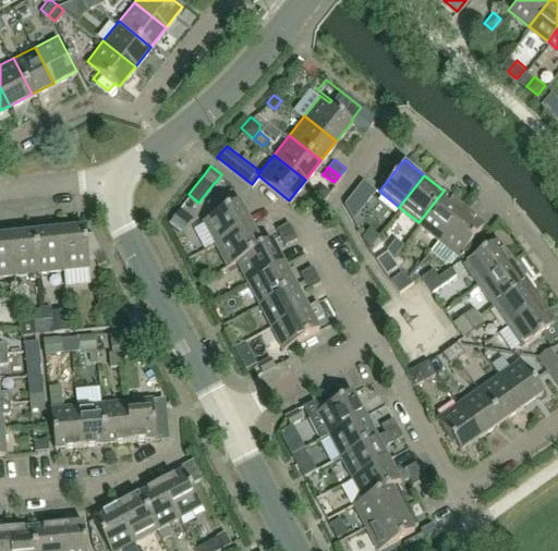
[(361,195),(370,184),(362,178),(354,188),(361,195)]
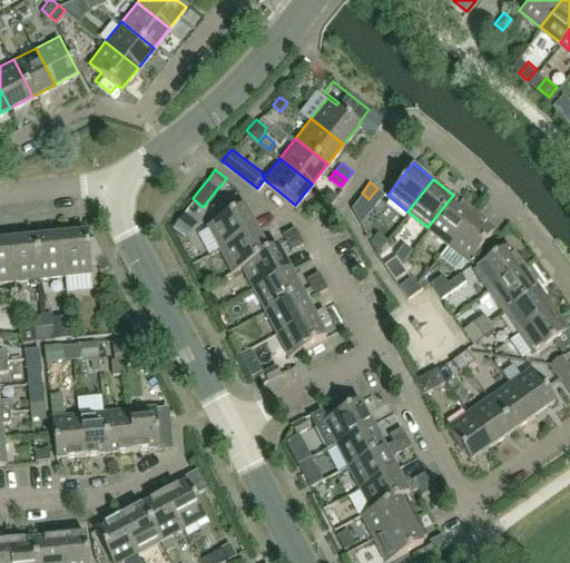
[(326,187),(322,194),(331,200),(337,191),(331,187),(326,187)]
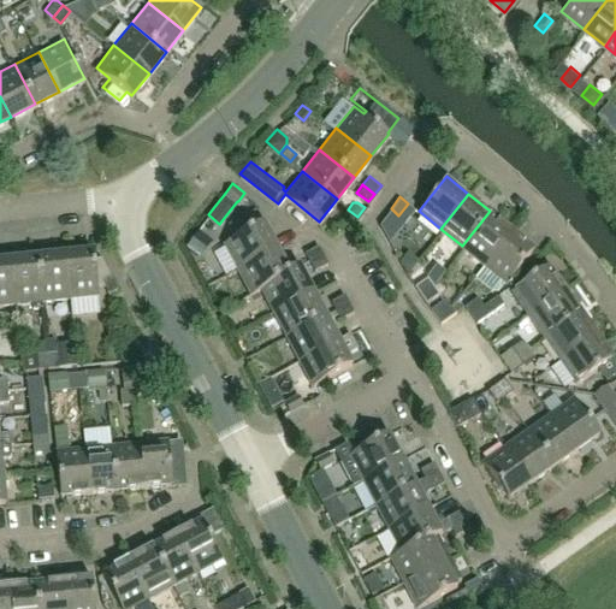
[(277,244),(264,219),(256,206),(229,220),(236,235),(224,241),(237,266),(277,244)]
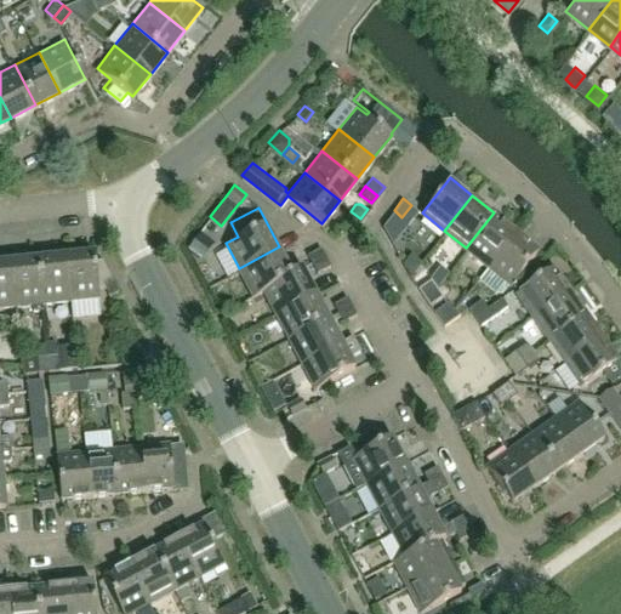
[(488,265),(516,229),(494,212),(466,248),(488,265)]
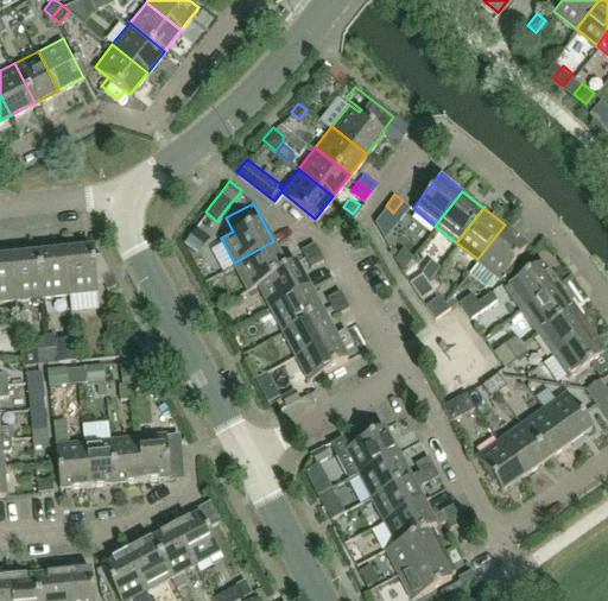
[(200,250),(211,233),(197,222),(185,239),(200,250)]
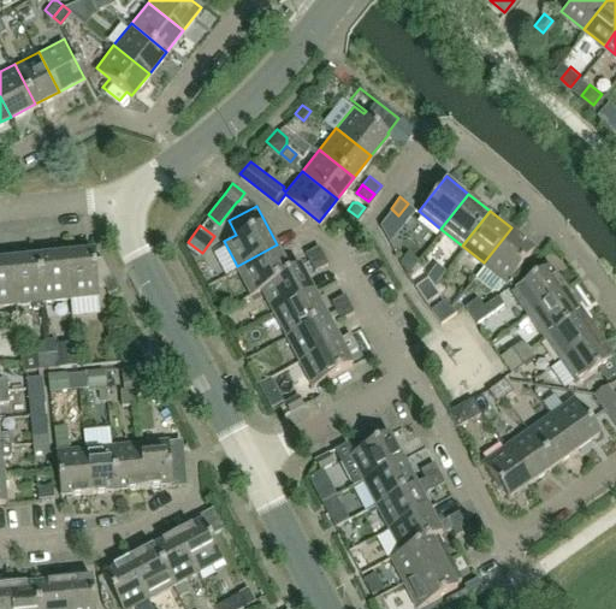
[(505,281),(534,246),(511,228),(484,262),(475,275),(491,288),(498,287),(504,279),(505,281)]
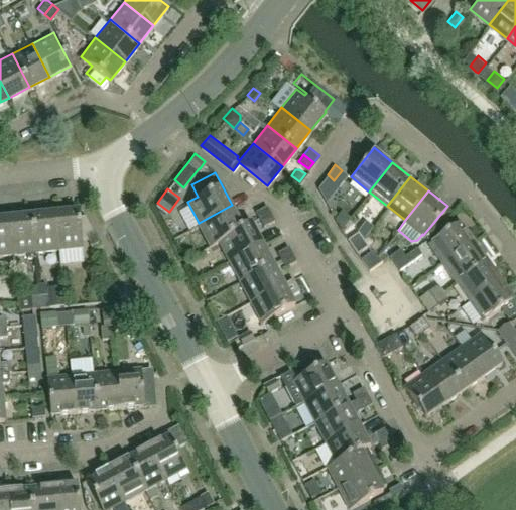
[(270,209),(267,203),(255,209),(259,217),(270,209)]
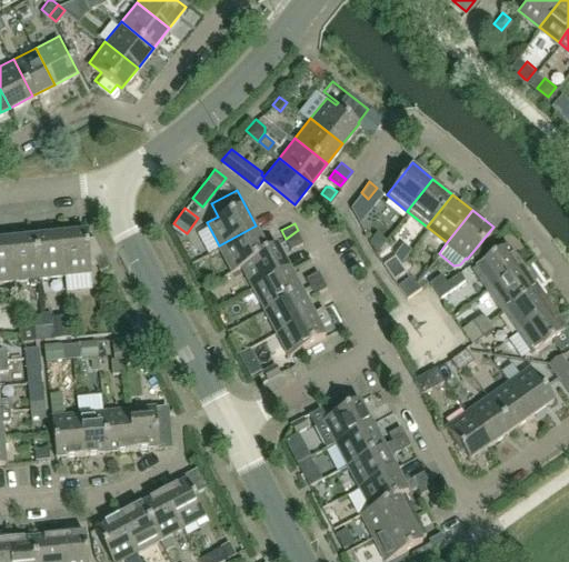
[(268,248),(267,247),(256,226),(219,246),(231,269),(241,263),(240,262),(268,248)]
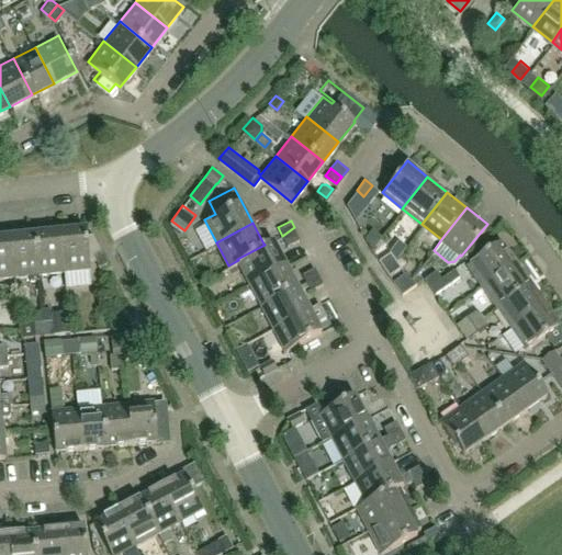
[(89,267),(85,225),(59,228),(64,269),(89,267)]
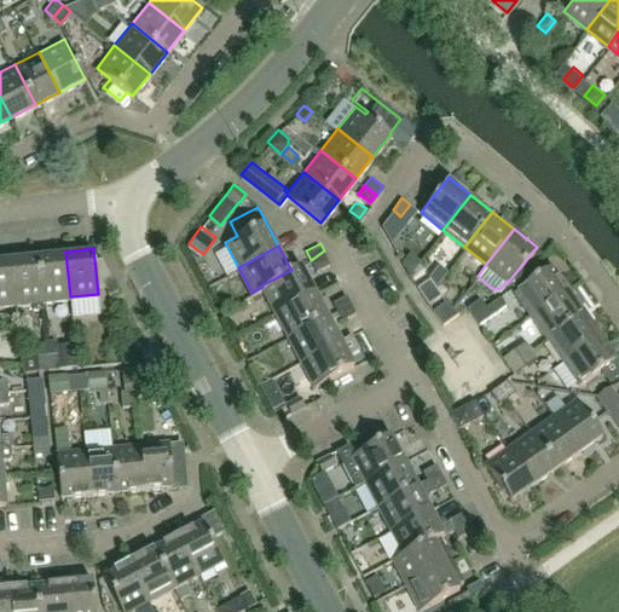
[(329,261),(328,258),(324,250),(311,260),(316,269),(329,261)]
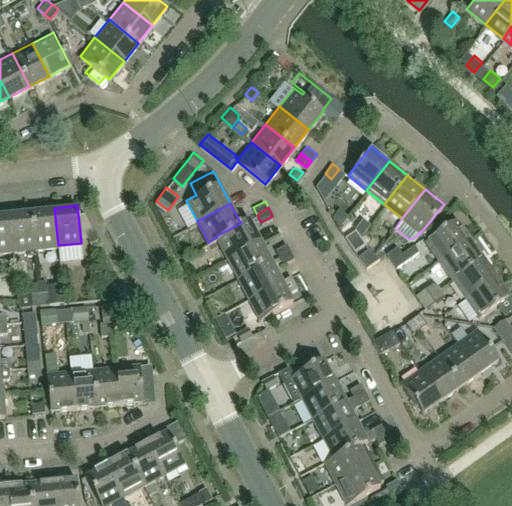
[(58,245),(54,208),(31,210),(35,247),(58,245)]
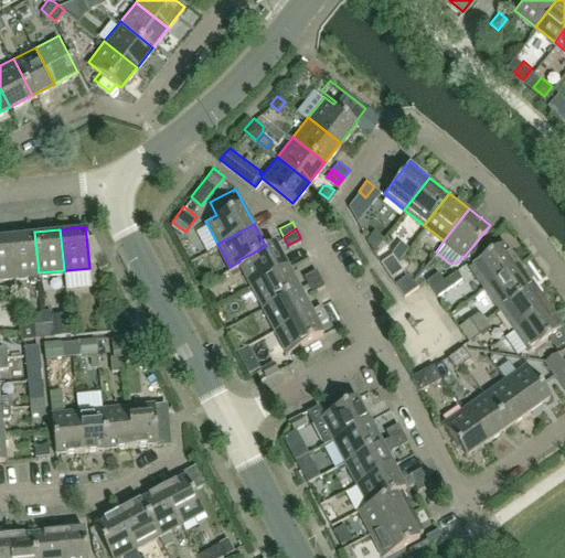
[(39,272),(34,232),(10,234),(13,276),(39,272)]
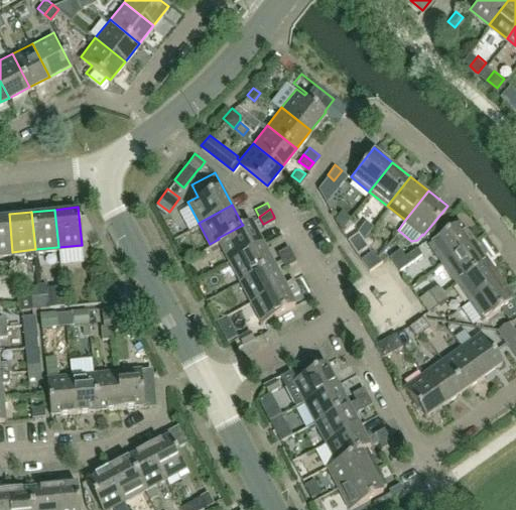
[(0,252),(12,252),(9,214),(0,215),(0,252)]
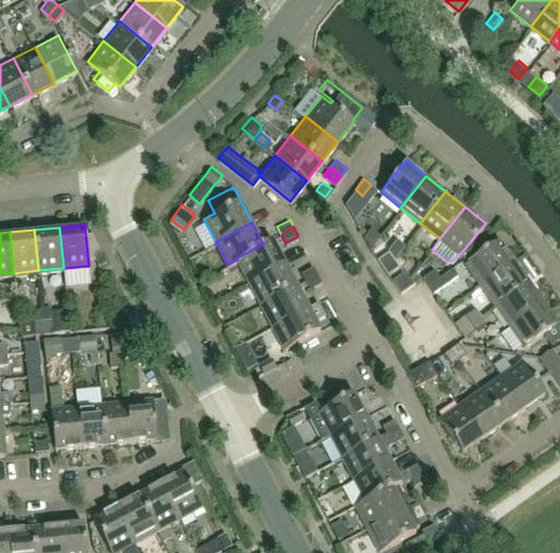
[(284,261),(272,238),(263,243),(264,244),(236,258),(237,259),(248,280),(284,261)]
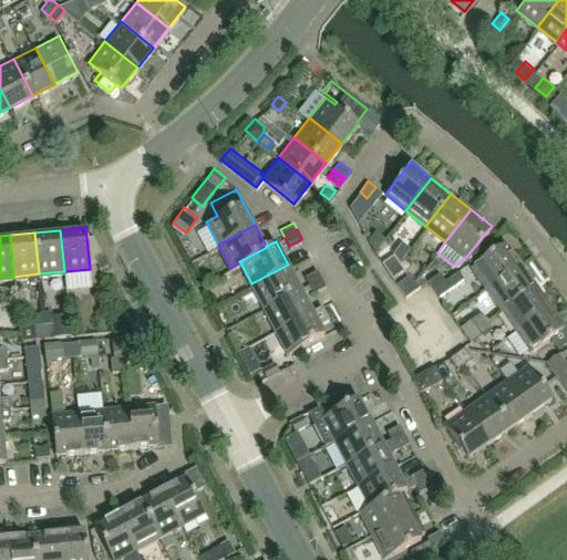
[(486,287),(519,262),(505,241),(471,265),(486,287)]
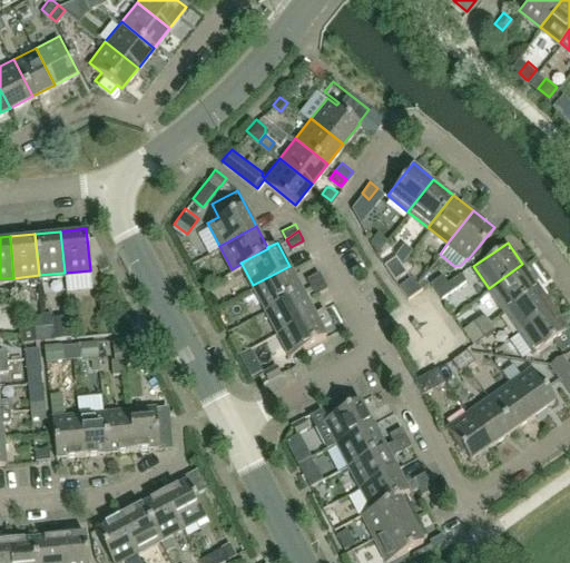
[(109,264),(104,253),(102,252),(94,256),(100,268),(105,266),(109,264)]
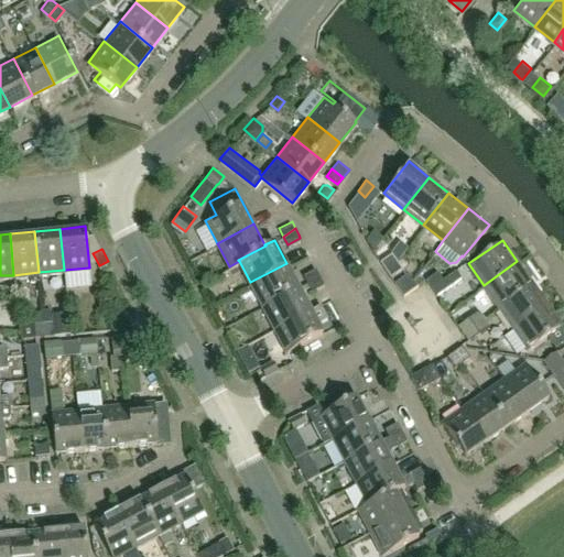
[(384,266),(397,258),(391,251),(380,259),(384,266)]
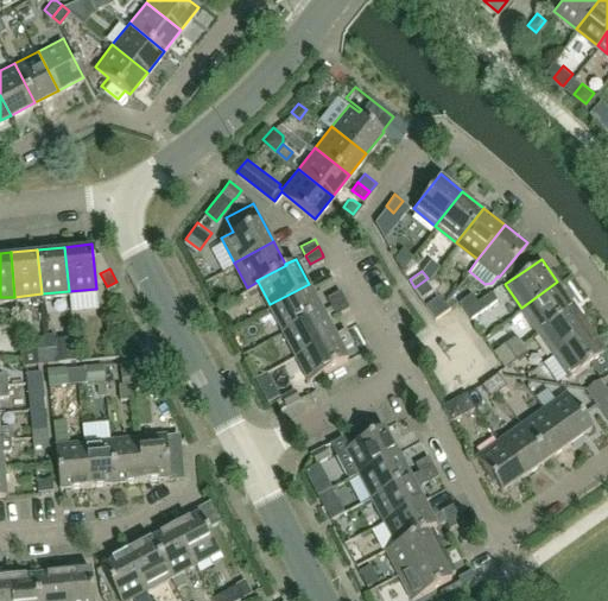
[(420,296),(434,286),(428,278),(415,288),(420,296)]
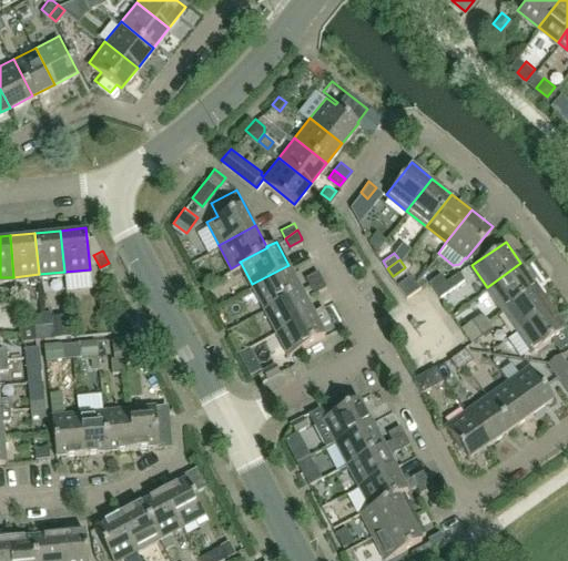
[(501,307),(535,284),(520,263),(487,287),(501,307)]
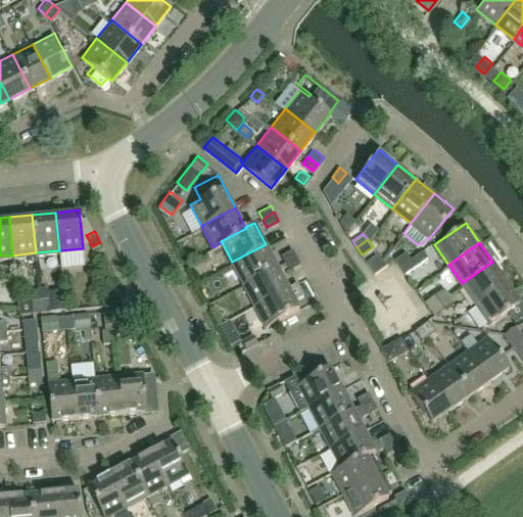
[(277,265),(266,244),(232,262),(243,283),(277,265)]
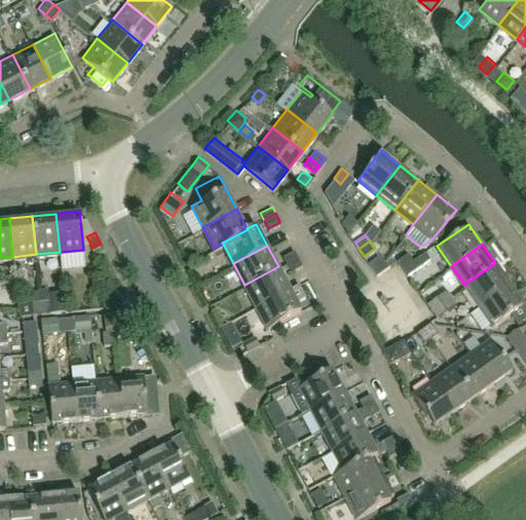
[(287,262),(298,256),(294,248),(283,254),(287,262)]
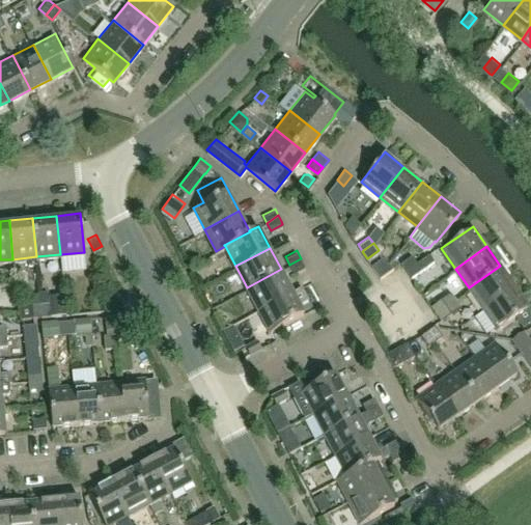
[(429,252),(417,260),(406,268),(411,275),(434,259),(429,252)]
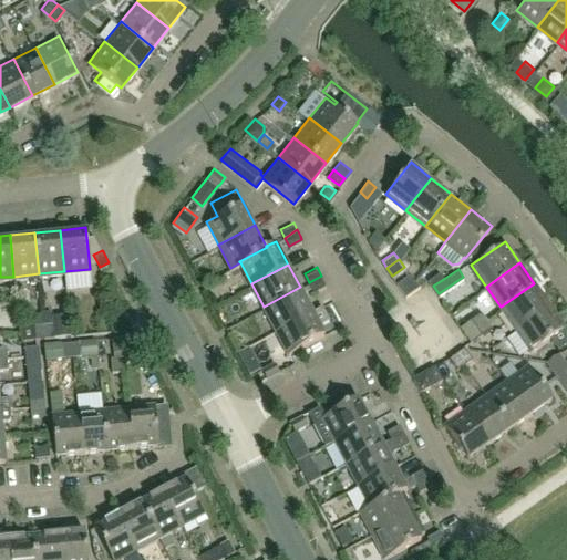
[(433,286),(445,278),(440,270),(428,278),(433,286)]
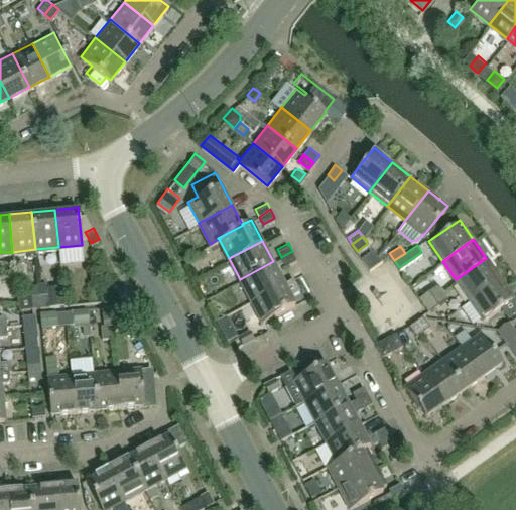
[(372,247),(360,255),(366,263),(369,267),(380,259),(372,247)]
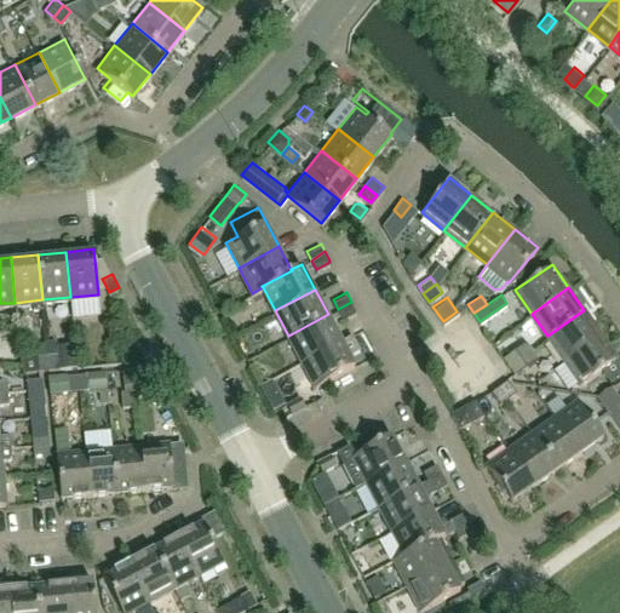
[(343,318),(356,310),(351,302),(338,309),(343,318)]
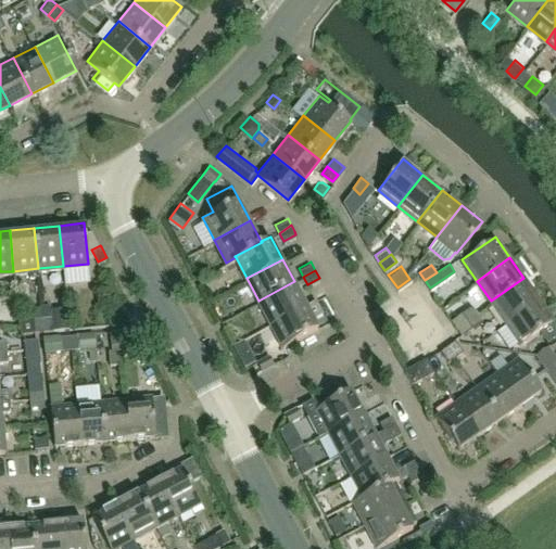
[(505,321),(538,298),(523,278),(491,301),(505,321)]
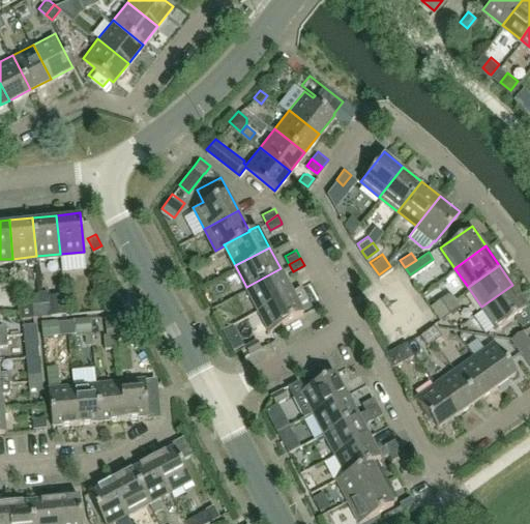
[(291,289),(281,268),(246,287),(257,308),(291,289)]
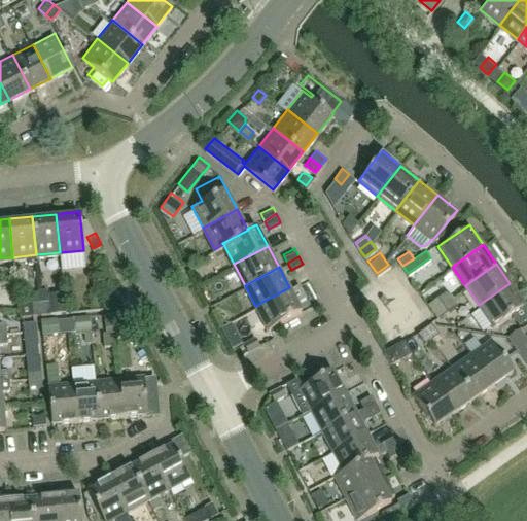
[(300,282),(289,287),(255,306),(267,327),(301,309),(296,301),(306,296),(300,282)]
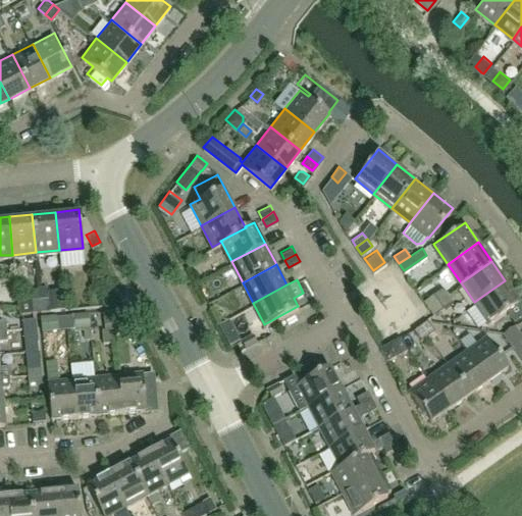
[(487,321),(519,300),(505,280),(474,302),(487,321)]
